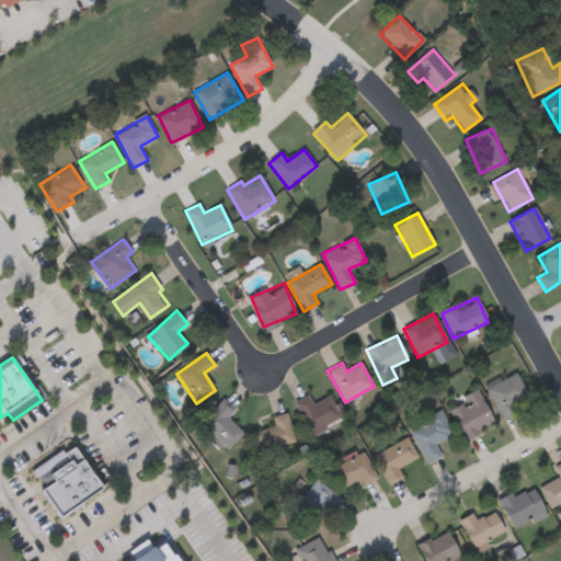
[(484,386),(514,370),(531,403),(502,420),(484,386)]
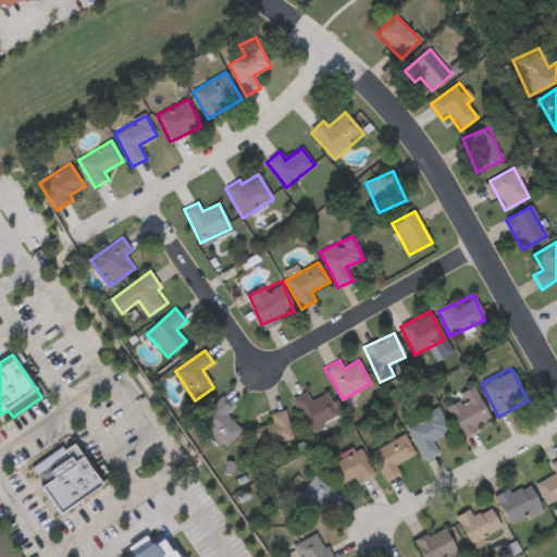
[(462,436),(444,404),(473,387),(492,420),(462,436)]
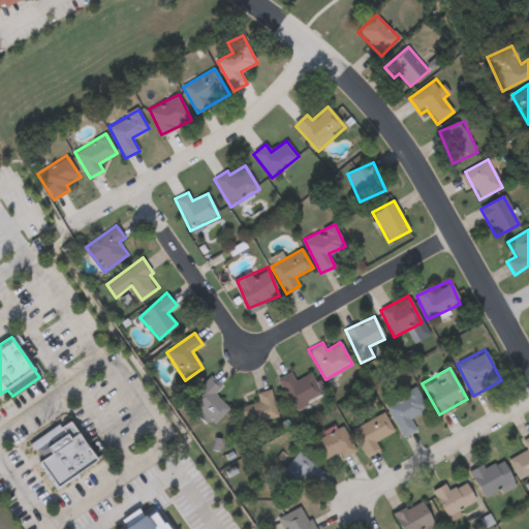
[(277,379),(290,371),(297,381),(308,373),(321,393),(297,409),(277,379)]
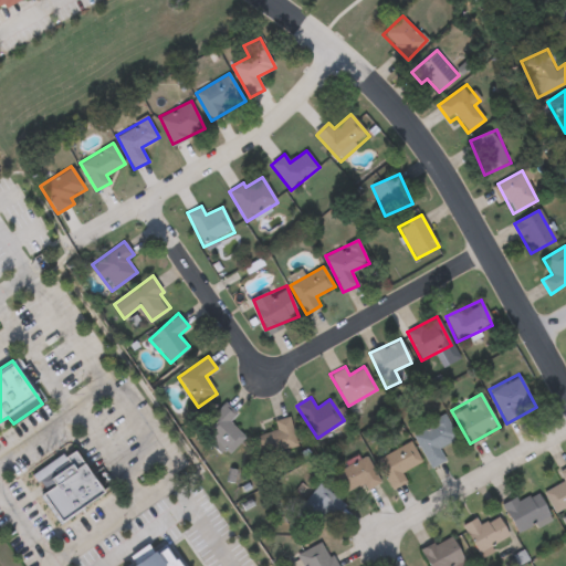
[(230,420),(245,437),(229,453),(202,426),(226,402),(237,413),(230,420)]
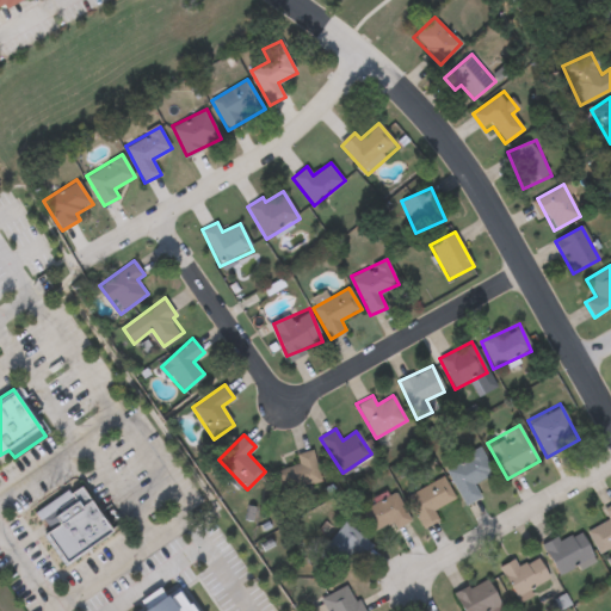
[(276,470),(298,463),(295,454),(312,449),(321,481),(282,492),(276,470)]
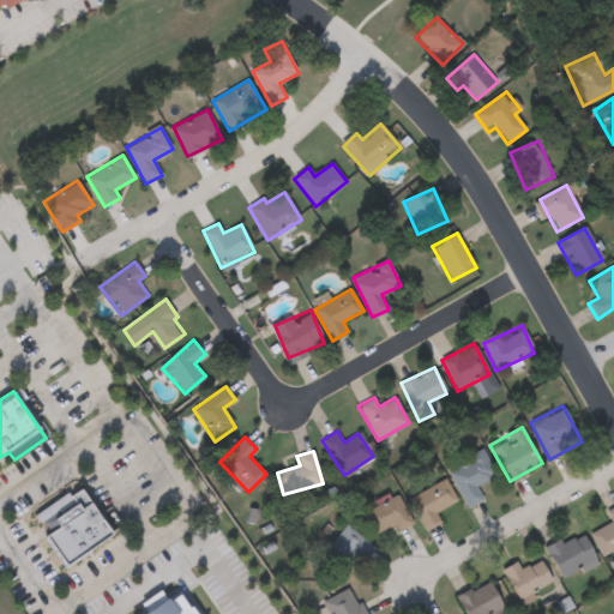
[(475,487),(483,498),(470,506),(446,475),(480,451),(495,473),(475,487)]
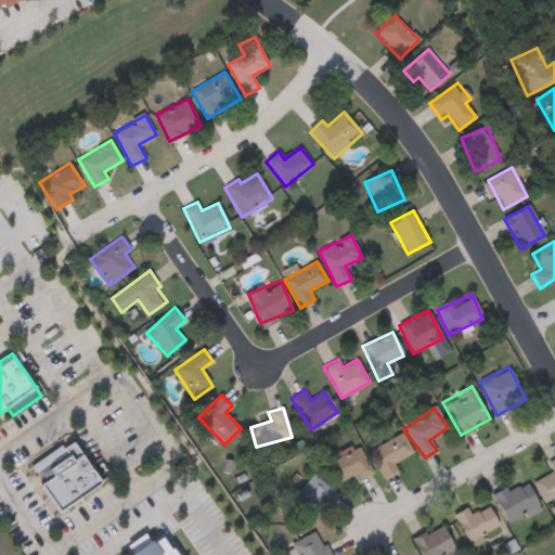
[(396,472),(383,478),(368,450),(401,431),(412,452),(391,464),(396,472)]
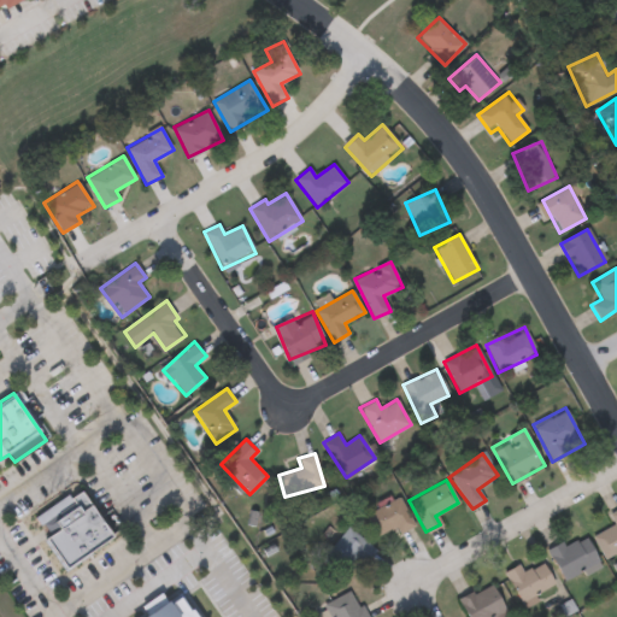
[(35,517),(76,487),(112,538),(64,573),(40,539),(47,534),(35,517)]
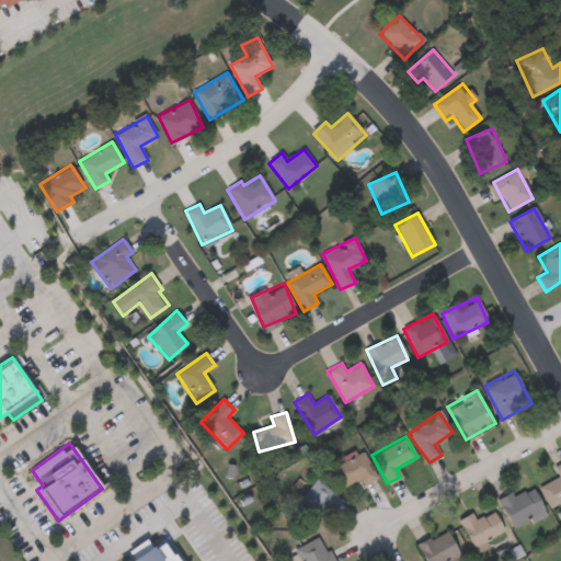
[(377,477),(364,484),(359,478),(345,488),(333,469),(361,451),(377,477)]
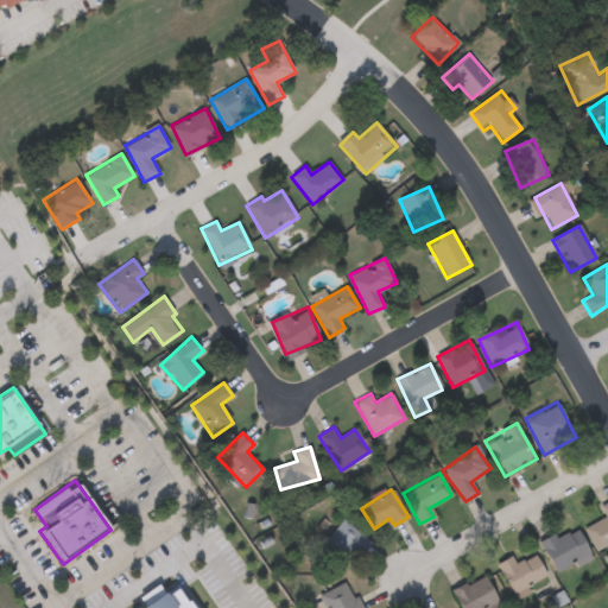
[(605,518),(600,506),(607,501),(607,544),(595,551),(584,527),(605,518)]
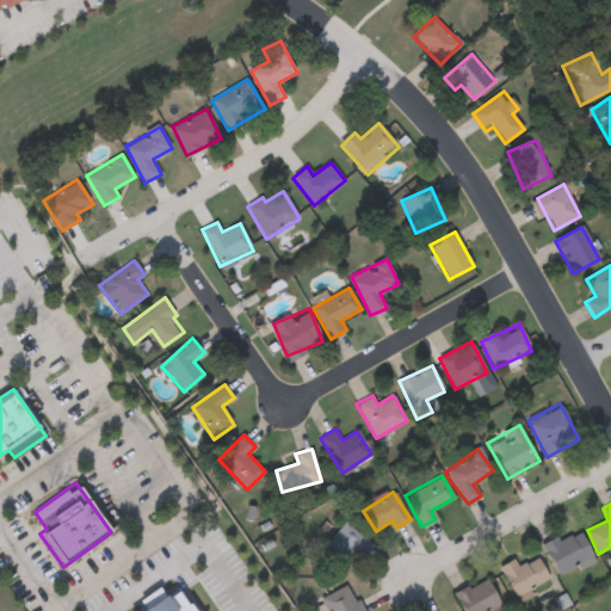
[(337,571),(316,553),(345,519),(372,542),(360,556),(353,551),(337,571)]
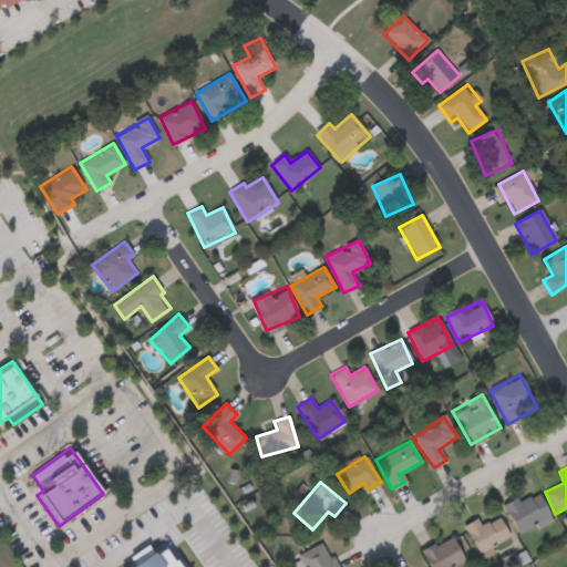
[(552,518),(519,536),(504,506),(536,490),(552,518)]
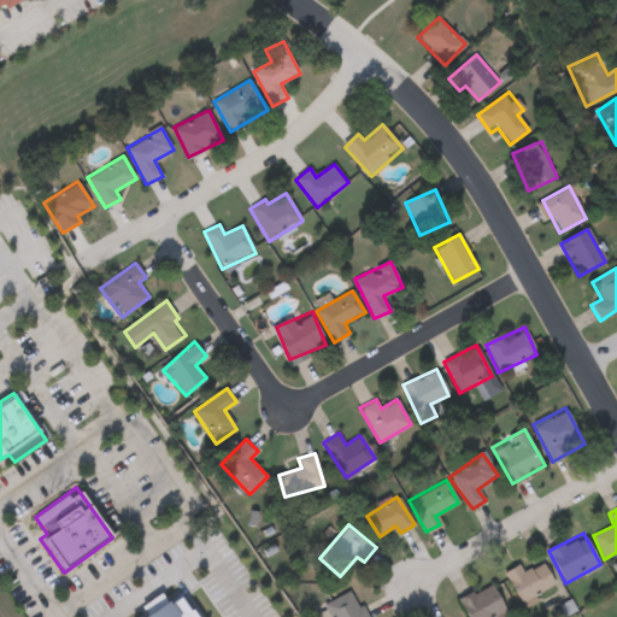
[(518,564),(523,573),(542,562),(554,585),(521,604),(504,573),(518,564)]
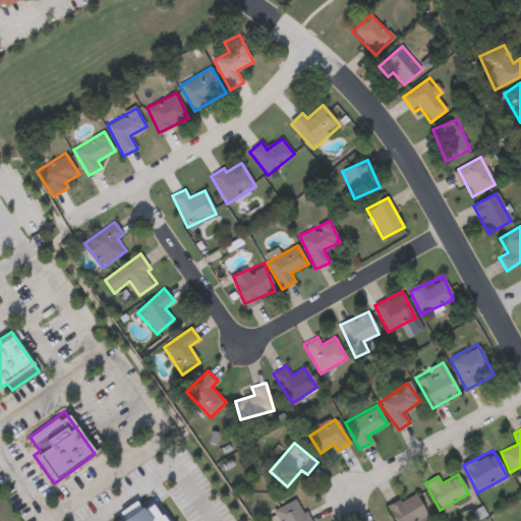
[(428,520),(425,520),(394,520),(388,506),(415,493),(428,520)]
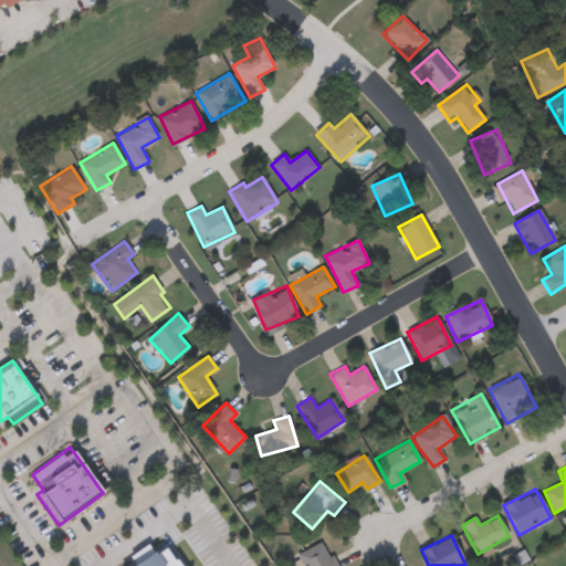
[(295,554),(321,540),(329,557),(334,555),(339,565),(296,565),(294,561),(299,558),(295,554)]
